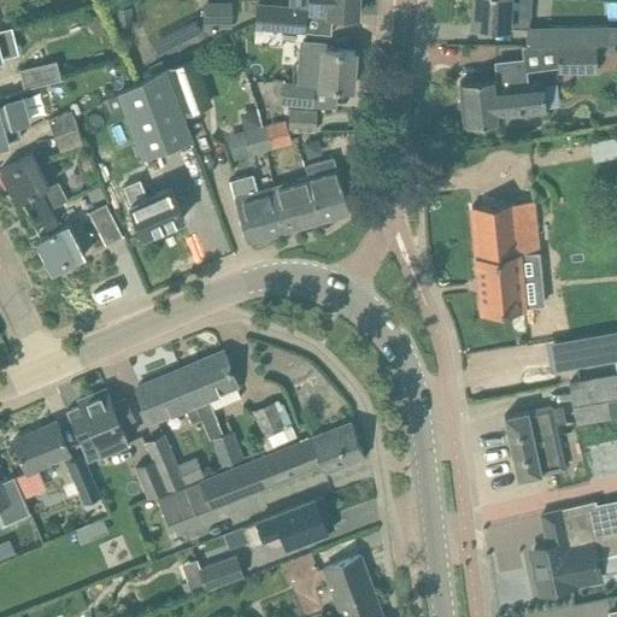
[(291,0),(291,5),(309,6),(309,13),(358,16),(358,0),(291,0)]
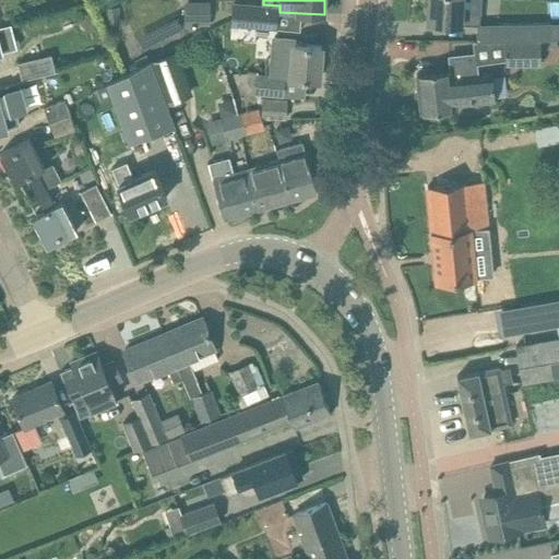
[(480,26),(480,0),(429,0),(428,23),(480,26)]
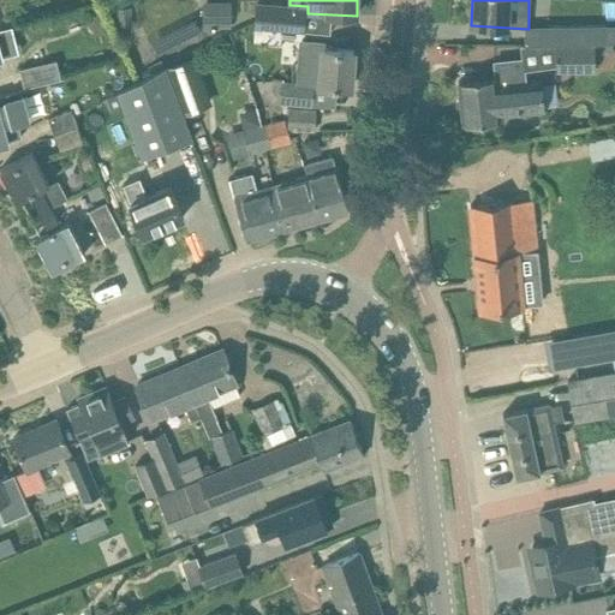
[(255,28),(305,33),(308,6),(256,3),(255,28)]
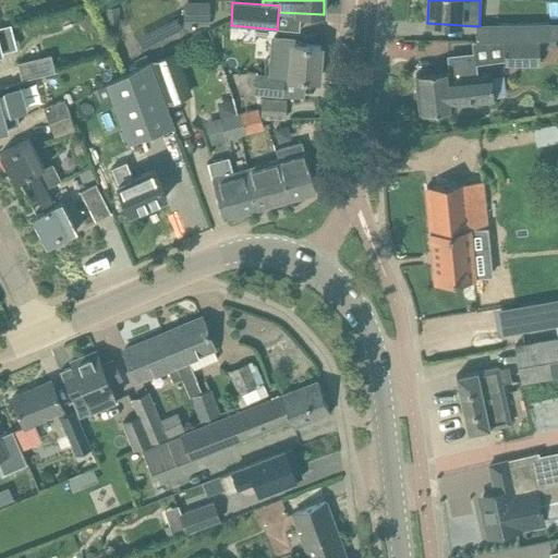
[(186,8),(186,26),(210,27),(211,8),(186,8)]
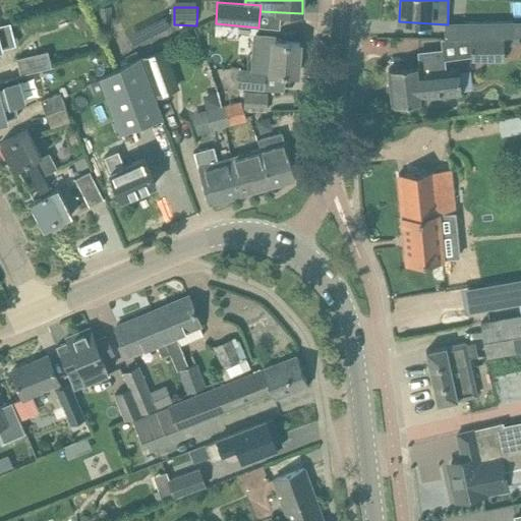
[(514,21),(465,21),(465,38),(498,39),(515,37),(514,21)]
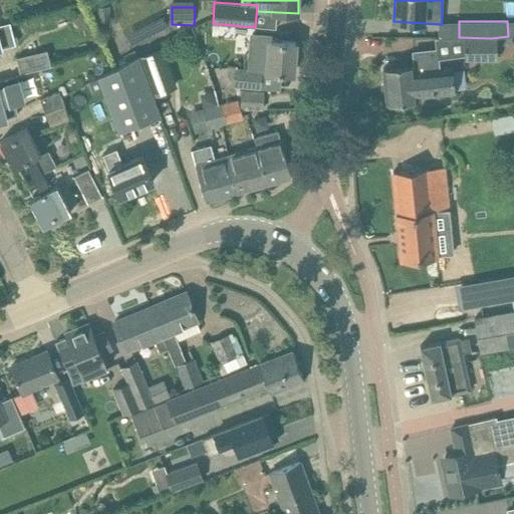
[(0,47),(14,43),(9,23),(0,25),(0,47)]
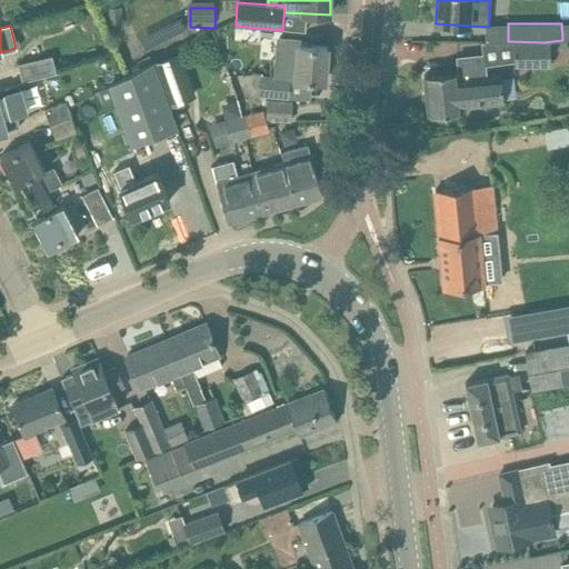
[(277,38),(273,78),(290,79),(325,82),(327,47),(297,45),(297,40),(277,38)]
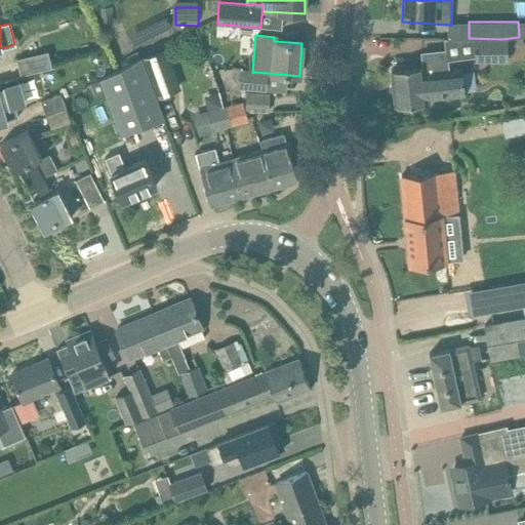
[(476,40),(477,62),(508,62),(508,39),(476,40)]
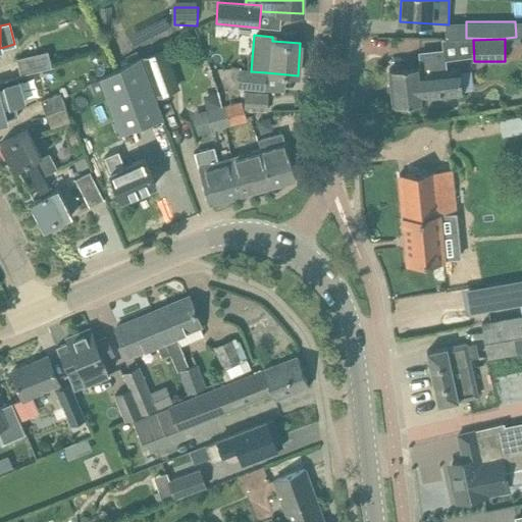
[(388,69),(393,106),(425,102),(424,97),(465,93),(463,68),(447,70),(445,49),(419,51),(421,66),(388,69)]
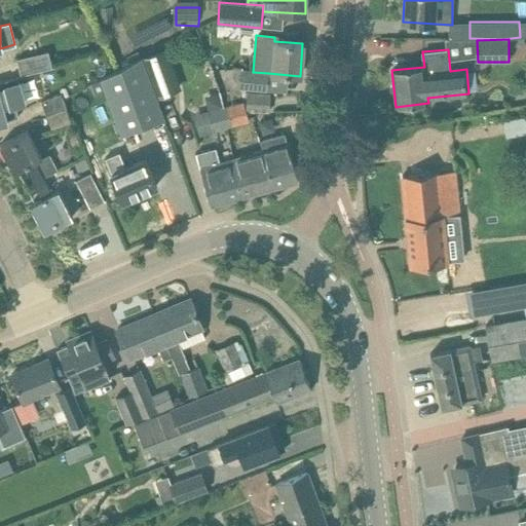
[(164,50),(143,58),(156,97),(178,88),(164,50)]
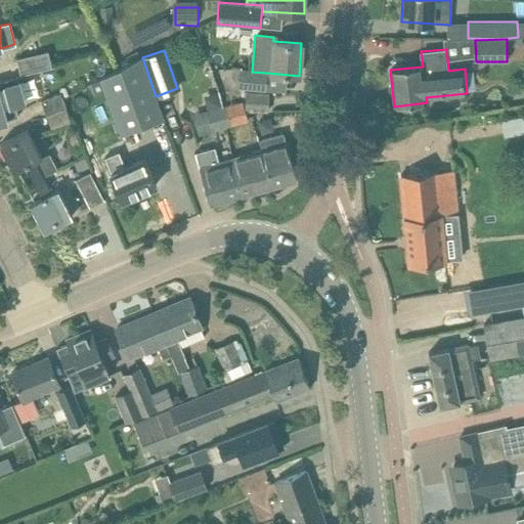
[(16,58),(20,75),(52,68),(48,51),(16,58)]
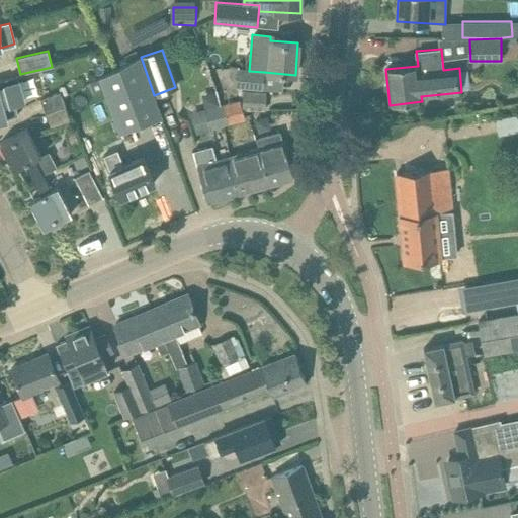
[(140,55),(100,76),(120,133),(162,116),(154,95),(141,57),(140,55)]
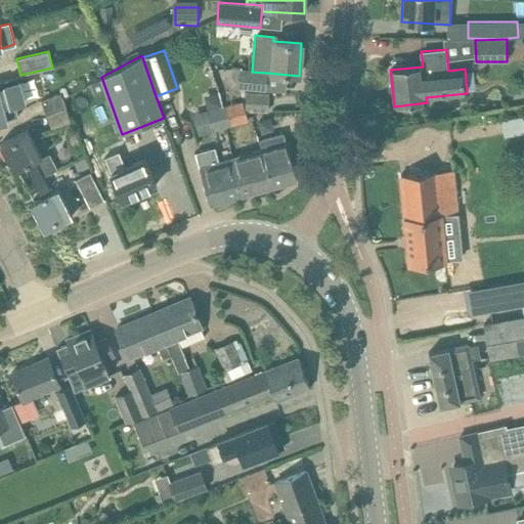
[(231,69),(238,87),(265,89),(267,73),(242,71),(243,67),(232,66),(231,69)]
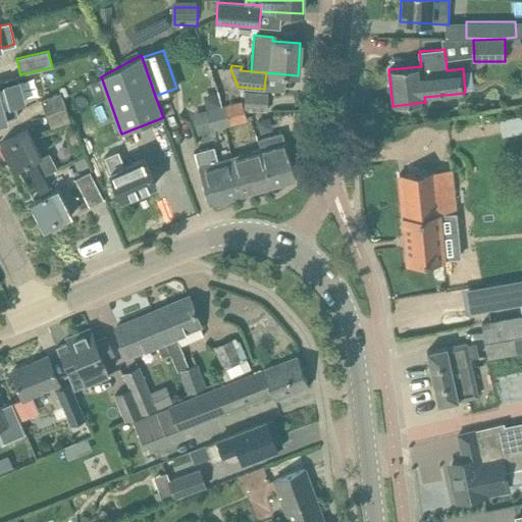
[(0,122),(7,120),(6,118),(17,115),(14,104),(24,101),(17,76),(0,81),(0,122)]
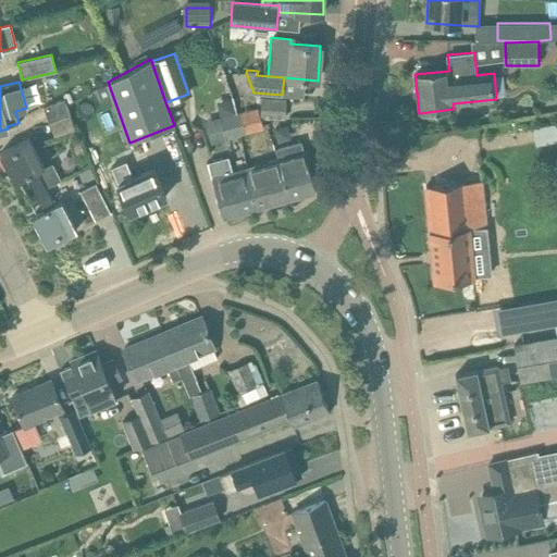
[(227,140),(244,135),(237,113),(229,82),(224,82),(227,103),(219,107),(227,140)]
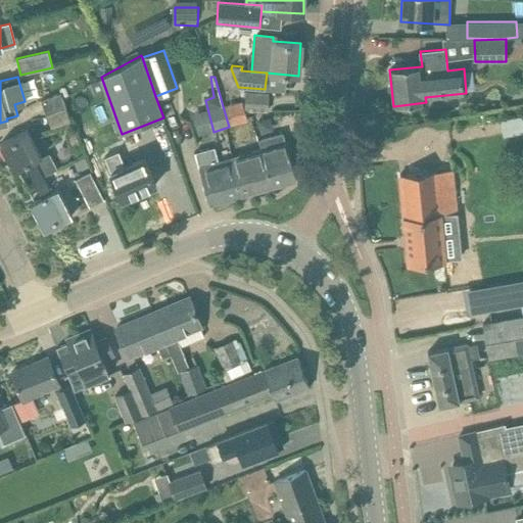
[(248,107),(271,110),(273,94),(251,91),(248,107)]
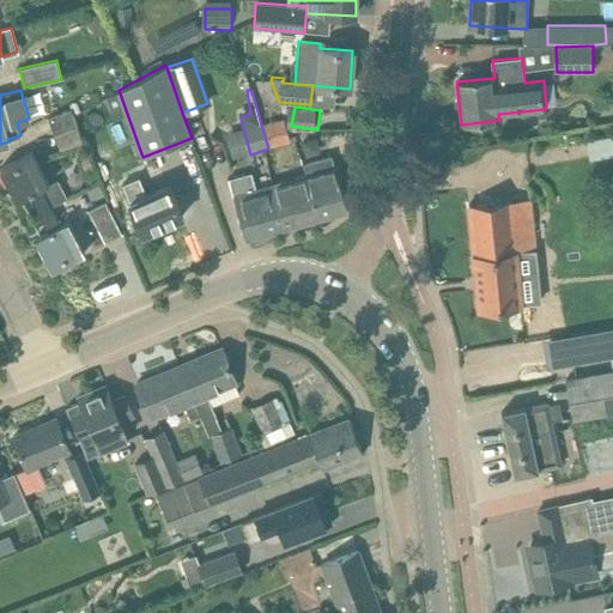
[(54,134),(77,125),(71,109),(48,119),(54,134)]
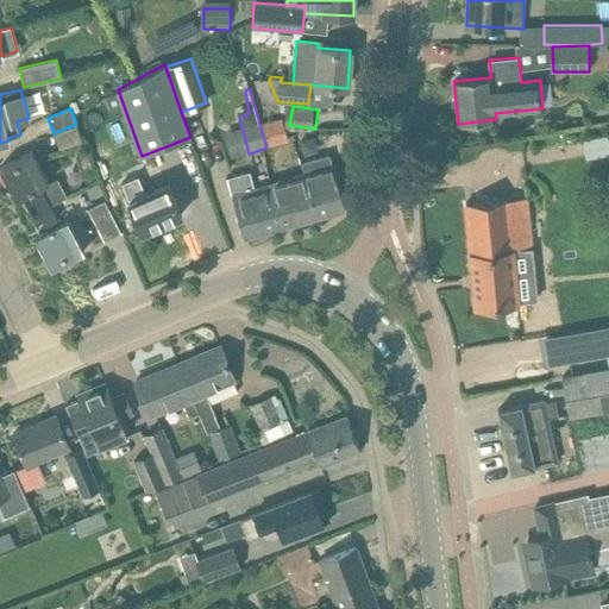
[(282,118),(259,124),(267,148),(289,140),(282,118)]
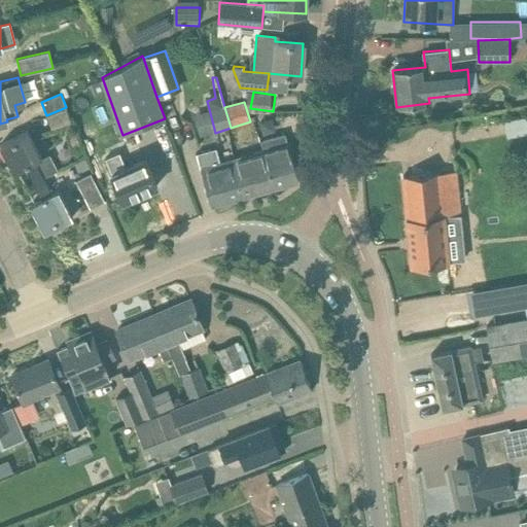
[(72,123),(66,107),(46,115),(51,130),(72,123)]
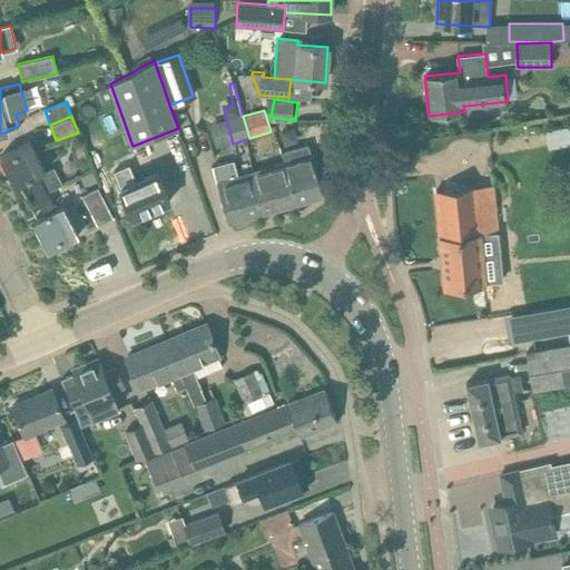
[(28,180),(37,198),(47,193),(59,186),(50,169),(46,172),(30,141),(0,156),(0,157),(15,187),(28,180)]
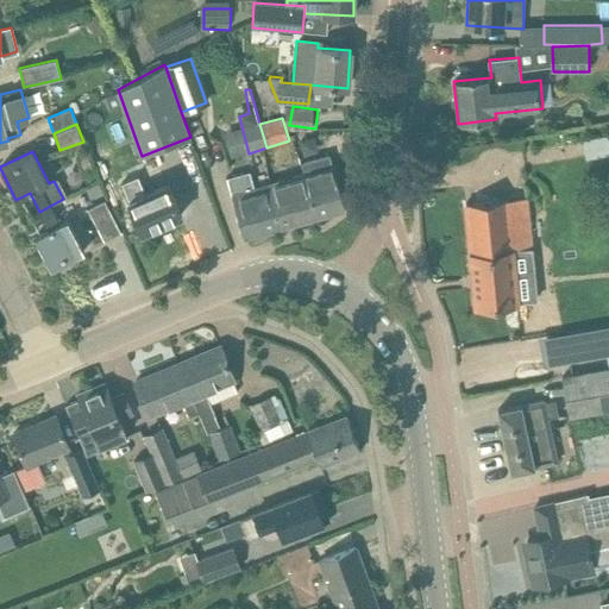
[(180,155),(159,158),(165,183),(184,180),(180,155)]
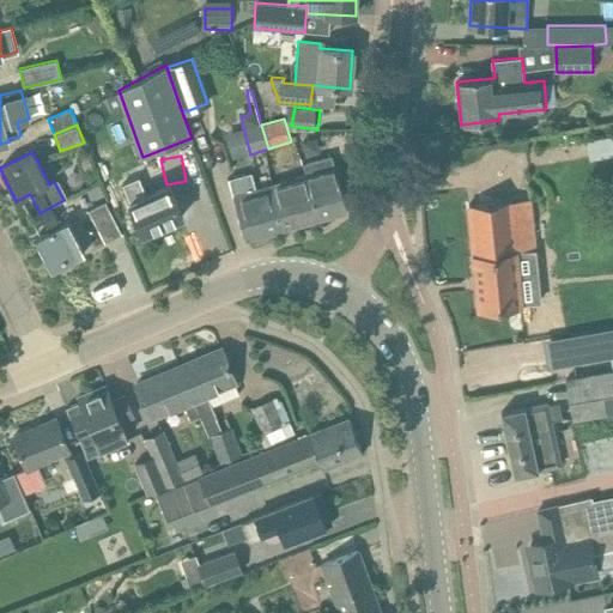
[(307,176),(319,218),(347,210),(332,156),(304,164),(307,176)]
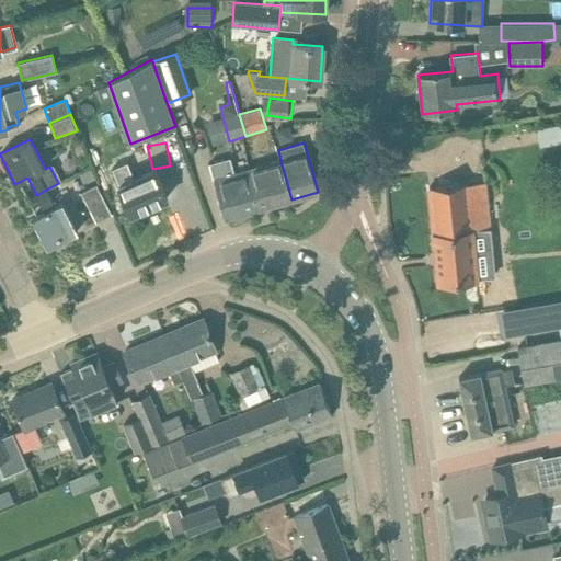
[(259,209),(248,171),(236,174),(230,158),(208,163),(218,198),(225,219),(259,209)]
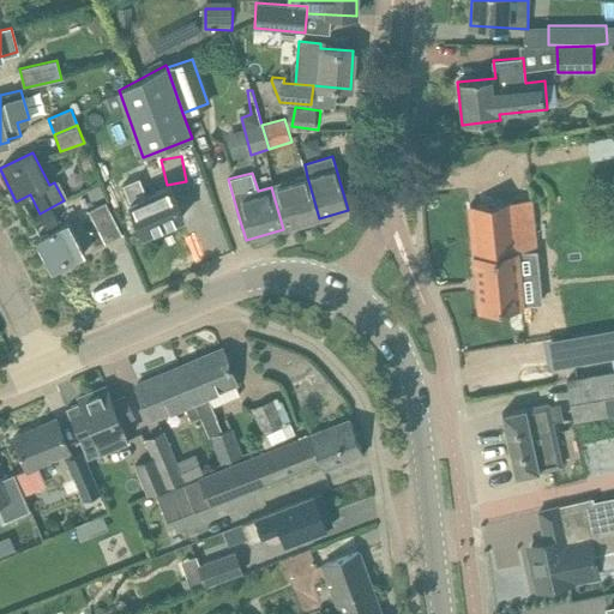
[(307,176),(271,187),(283,229),(319,218),(307,176)]
